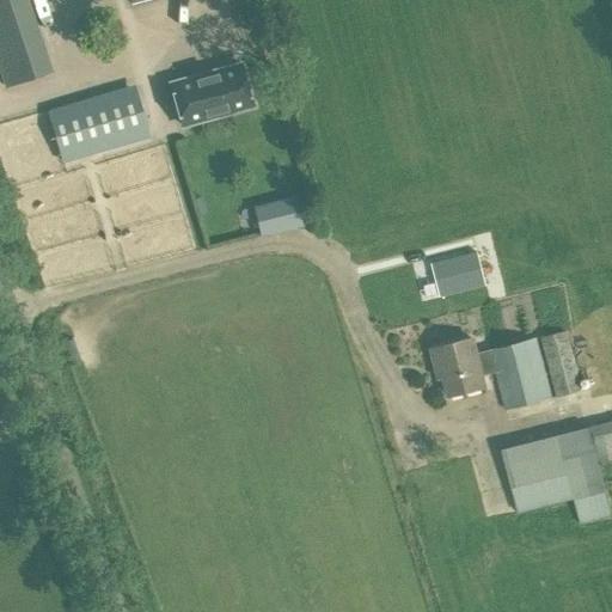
[(19,0),(0,0),(0,69),(6,85),(44,72),(19,0)]
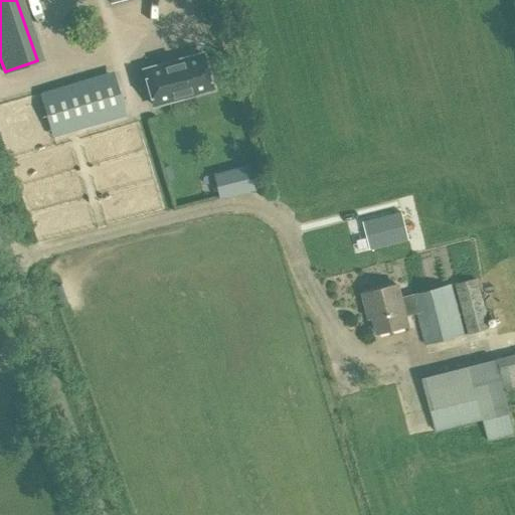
[(144,70),(153,106),(211,90),(202,54),(144,70)]
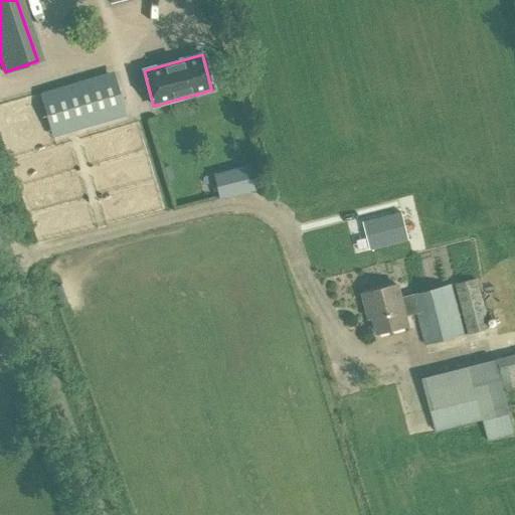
[(124,110),(114,78),(42,99),(51,131),(124,110)]
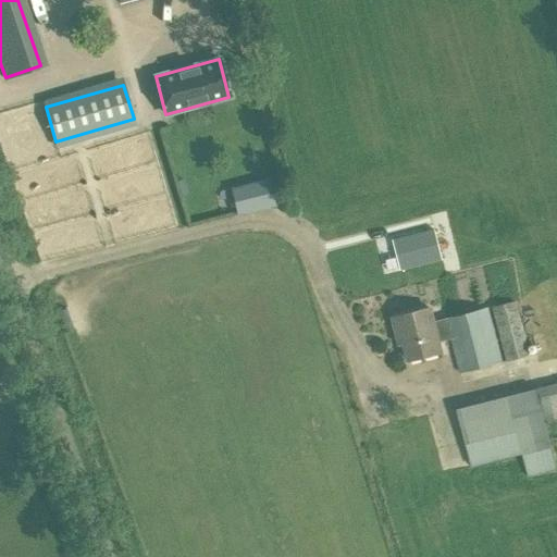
[(275,207),(269,181),(257,184),(263,210),(275,207)]
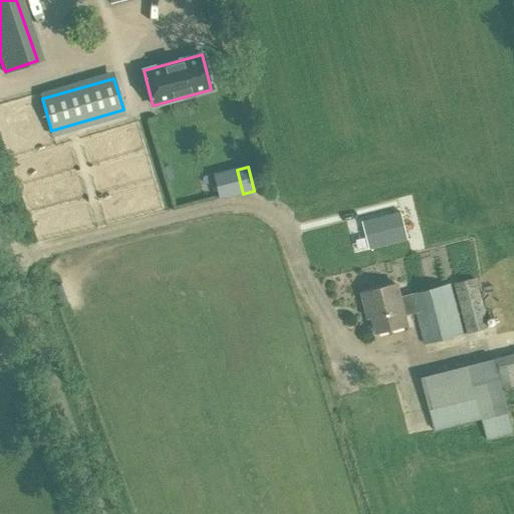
[(401,213),(361,222),(369,251),(408,242),(401,213)]
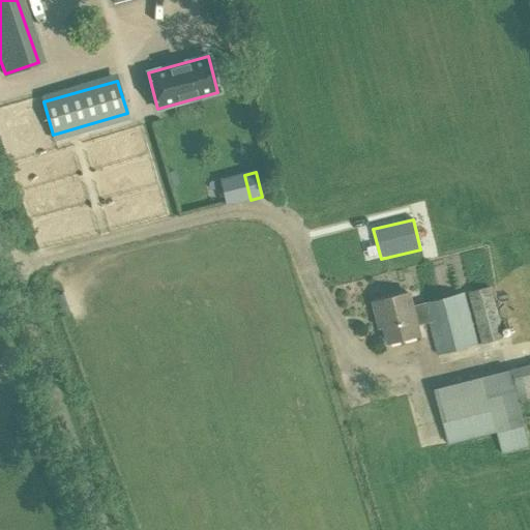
[(502,337),(490,287),(469,292),(481,343),(502,337)]
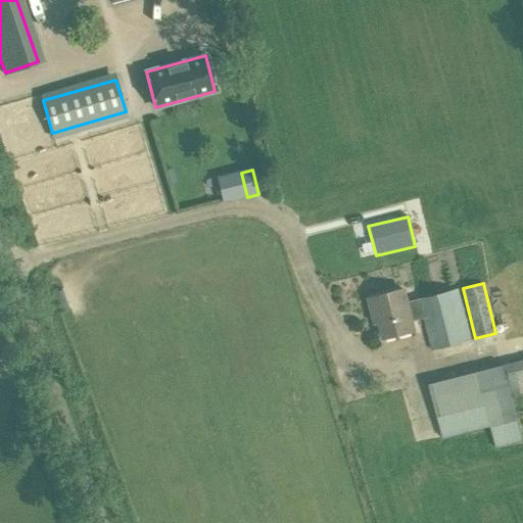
[(430,350),(472,340),(459,290),(407,302),(403,289),(369,297),(375,325),(380,323),(384,338),(414,331),(411,320),(422,318),(430,350)]
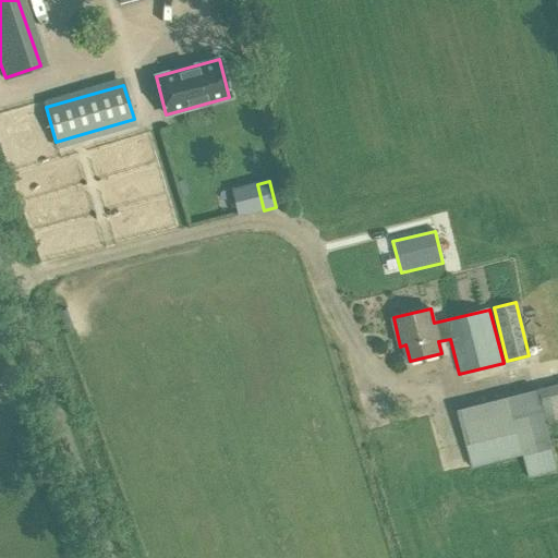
[(557,419),(557,384),(457,410),(472,466),(522,455),(528,477),(557,470),(546,422),(557,419)]
